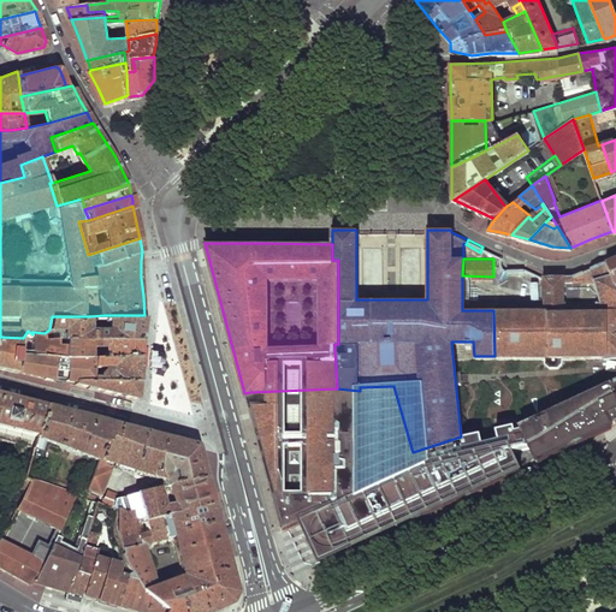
[(545,310),(493,310),(495,356),(550,355),(550,361),(552,364),(560,364),(563,361),(563,355),(604,355),(605,356),(615,355),(615,284),(606,260),(572,274),(544,275),(545,310)]
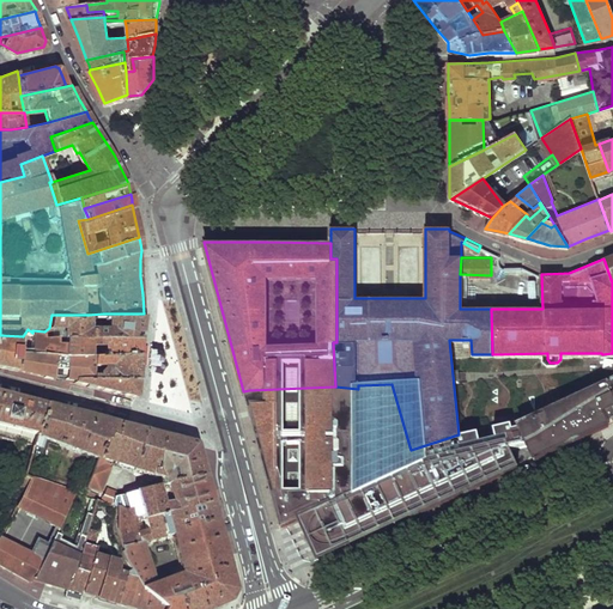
[(49,328),(44,332),(43,334),(65,334),(140,338),(143,326),(144,314),(111,314),(111,326),(89,326),(89,315),(52,315),(49,328)]
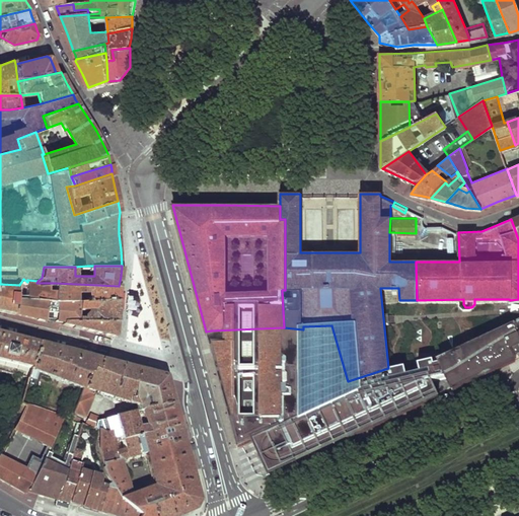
[(27,282),(27,297),(55,299),(55,283),(36,283),(38,281),(27,280),(27,282)]
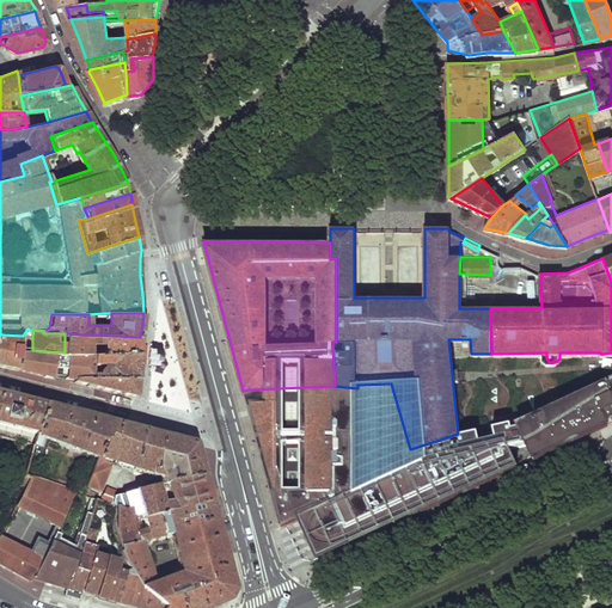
[(140,337),(65,333),(65,352),(86,352),(89,352),(89,343),(105,343),(105,350),(102,350),(102,352),(140,354),(140,345),(140,337)]
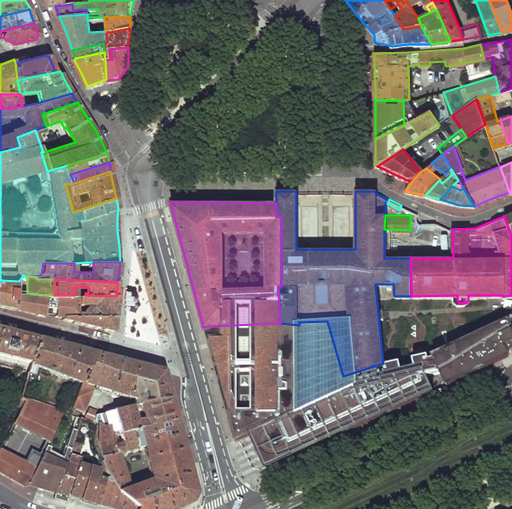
[(0,280),(0,303),(5,304),(17,307),(17,293),(18,285),(20,285),(19,281),(0,280)]
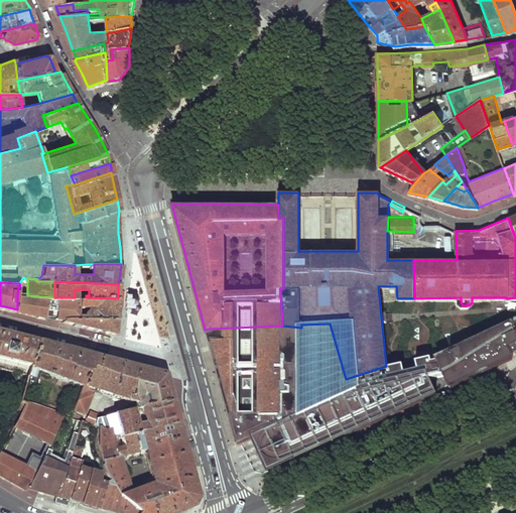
[(44,315),(44,308),(55,308),(55,315),(55,317),(73,318),(73,297),(54,297),(27,295),(17,295),(17,309),(32,313),(44,316),(44,315)]
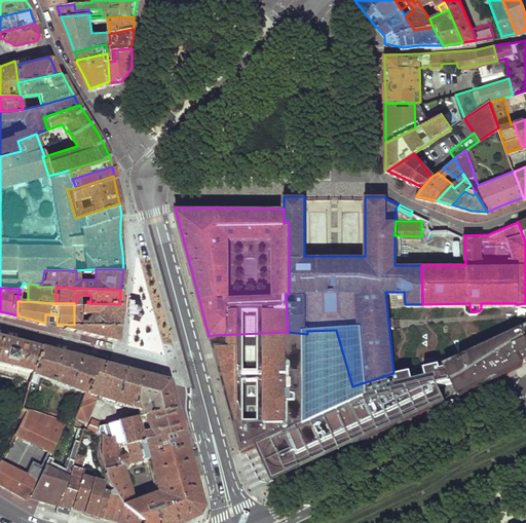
[(118,325),(119,314),(120,304),(87,303),(76,303),(74,303),(74,325),(118,325)]
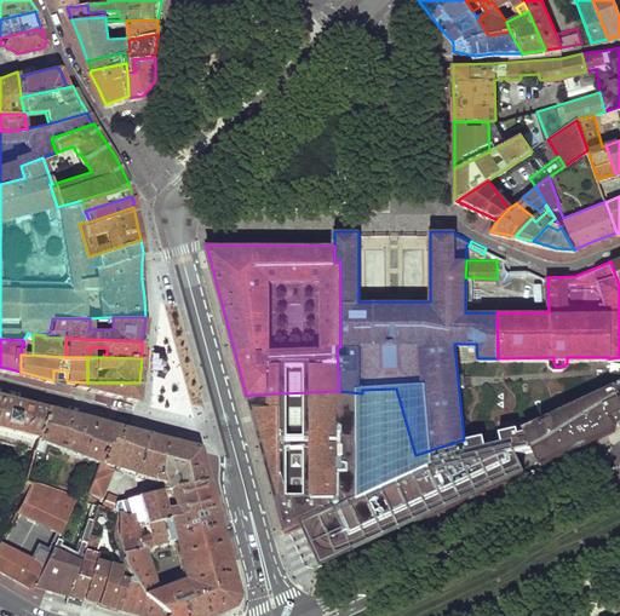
[(87,383),(67,381),(102,391),(138,399),(139,383),(87,383)]
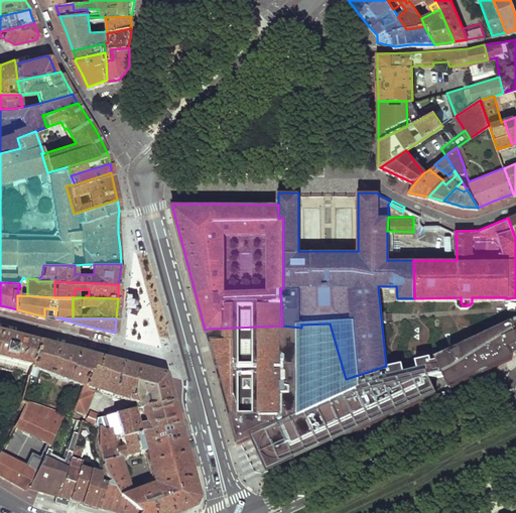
[(515,318),(436,357),(437,359),(431,360),(430,356),(415,360),(417,368),(404,371),(402,363),(386,366),(346,379),(370,419),(435,389),(430,377),(444,373),(449,384),(515,353),(515,318)]
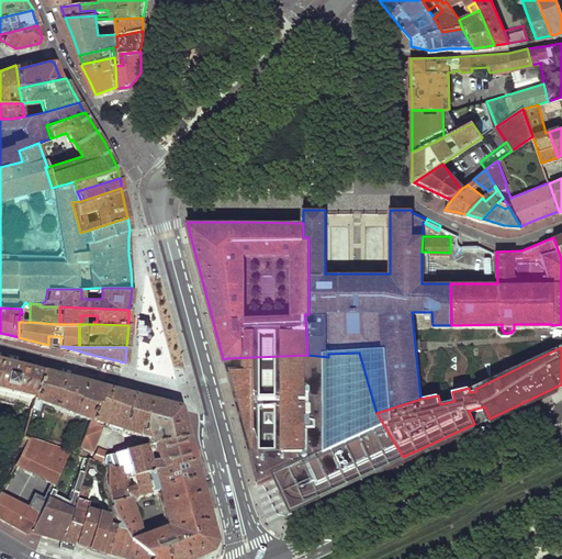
[(375,410),(359,353),(328,354),(328,357),(307,355),(228,358),(228,370),(227,370),(234,394),(258,483),(269,476),(289,465),(290,468),(288,470),(285,473),(284,477),(283,481),(283,484),(284,488),(285,492),(288,495),(291,498),(294,500),(298,501),(301,501),(307,501),(313,499),(317,496),(319,494),(323,492),(325,489),(326,484),(326,481),(326,477),(325,473),(323,470),(321,467),(318,466),(368,443),(380,468),(403,457),(377,413),(375,410)]
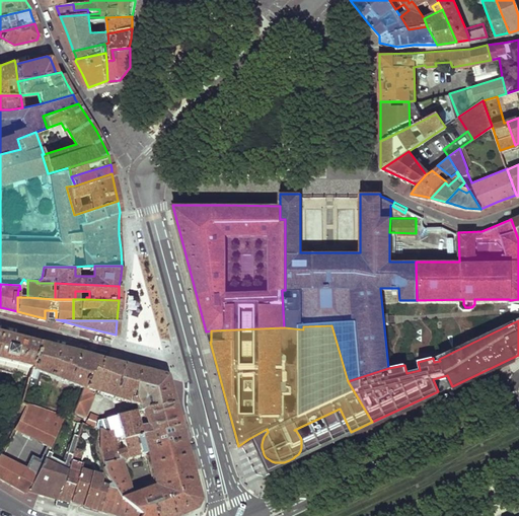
[(0,367),(27,373),(38,341),(11,334),(0,330),(0,367)]
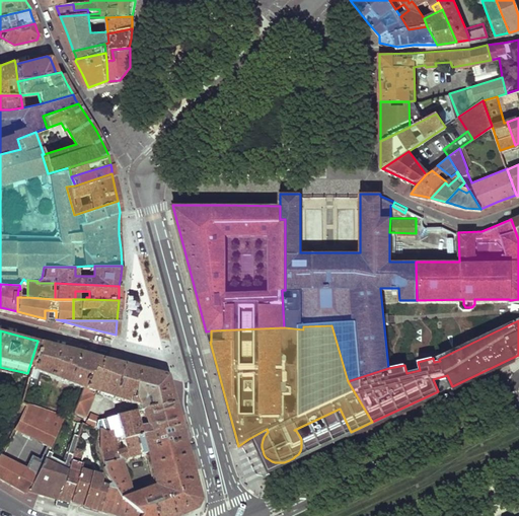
[(27,373),(25,383),(27,383),(34,385),(39,371),(83,387),(100,357),(69,349),(38,341),(27,373)]
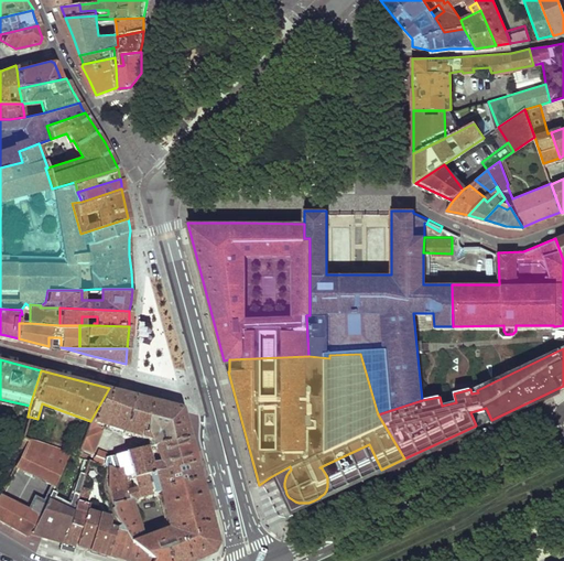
[(109,388),(90,421),(105,425),(122,430),(134,394),(122,391),(119,390),(109,388)]
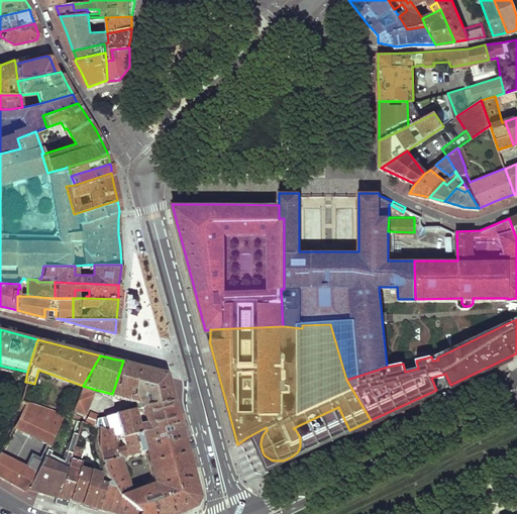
[(123,361),(112,394),(138,402),(141,406),(173,398),(170,386),(166,372),(144,367),(123,361)]
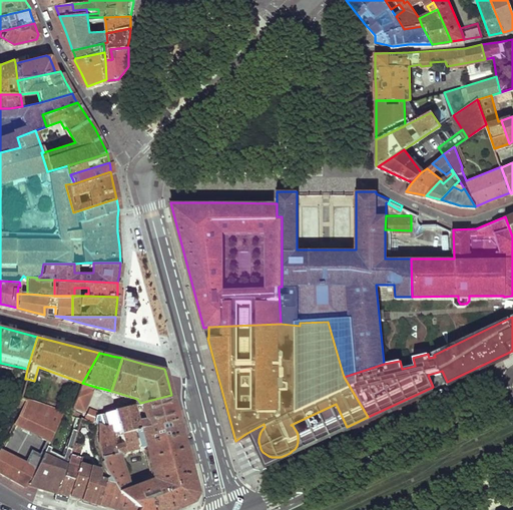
[(75,416),(80,417),(82,412),(85,413),(95,387),(82,383),(70,414),(75,416)]
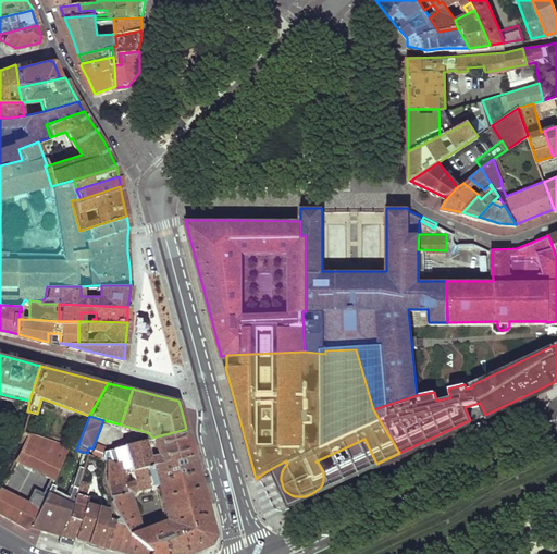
[(152,438),(126,445),(132,470),(152,465),(149,453),(160,451),(162,462),(193,454),(189,442),(186,429),(152,438)]
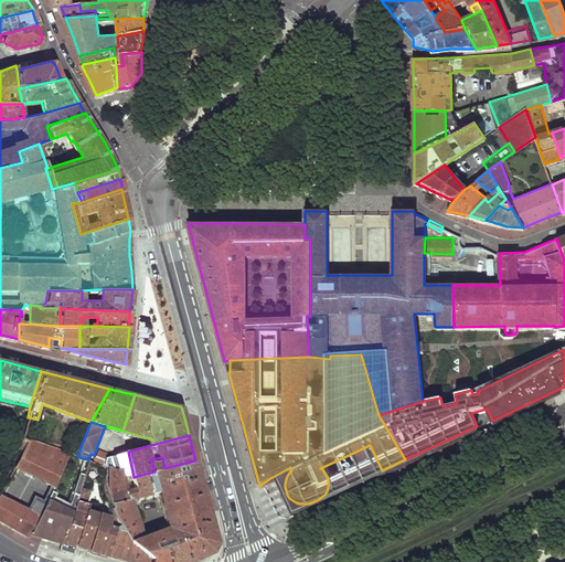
[(25,533),(32,531),(52,489),(67,456),(68,453),(28,438),(23,447),(0,491),(0,518),(8,523),(25,533)]
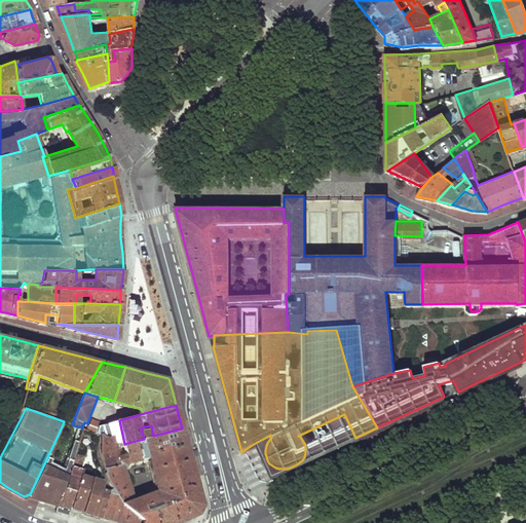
[(355,438),(344,414),(298,436),(300,437),(302,440),(304,443),(305,446),(305,450),(305,453),(304,457),(302,460),(299,462),(297,464),(293,467),(355,438)]
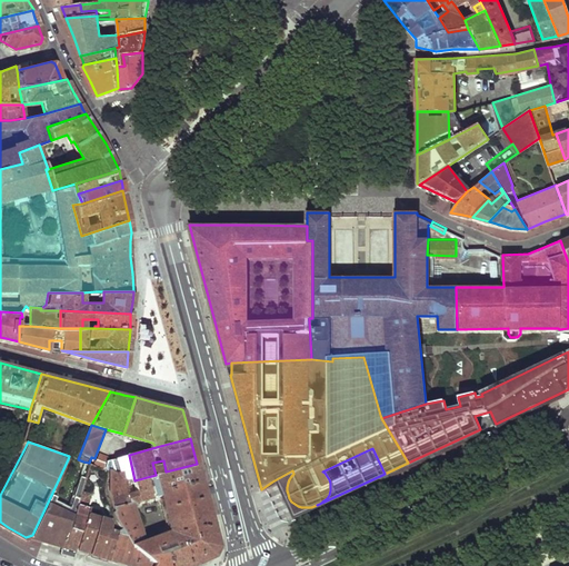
[(105,468),(108,462),(106,462),(108,456),(100,454),(95,465),(105,468)]
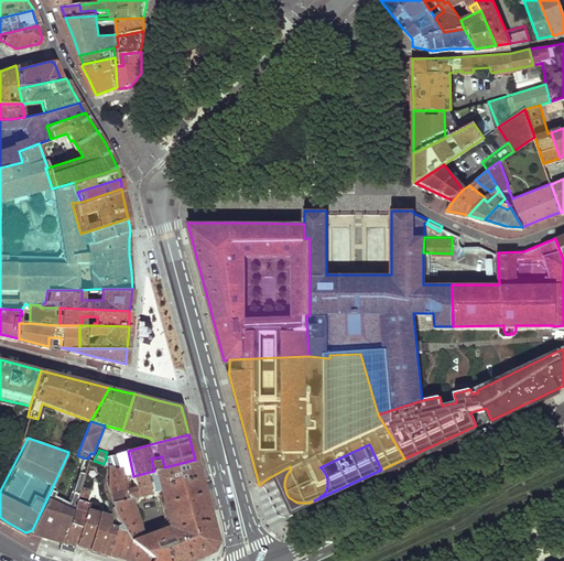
[(128,538),(132,542),(138,547),(143,551),(150,556),(148,560),(186,560),(192,559),(212,550),(217,540),(206,500),(195,460),(164,467),(154,471),(133,476),(128,451),(107,456),(109,466),(104,464),(102,472),(102,481),(104,488),(105,497),(108,506),(111,515),(114,519),(117,526),(122,532),(128,538)]
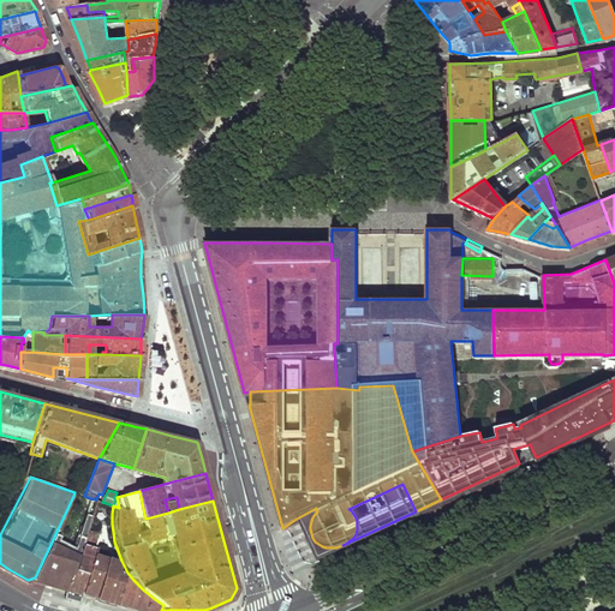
[(52,582),(67,587),(82,543),(87,528),(96,499),(90,498),(82,522),(79,522),(71,543),(58,537),(59,533),(57,532),(35,577),(52,582)]
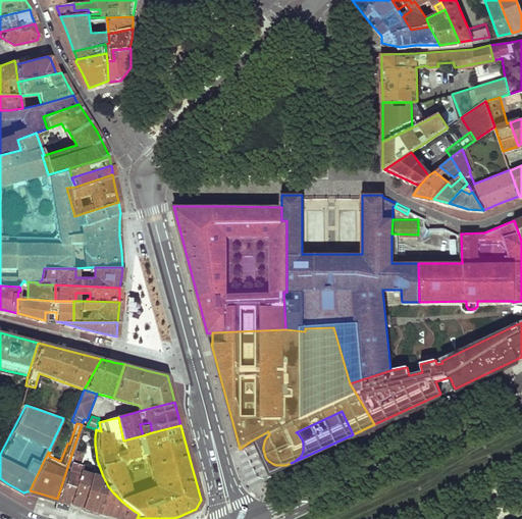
[(69,461),(80,464),(83,452),(73,449),(69,461)]
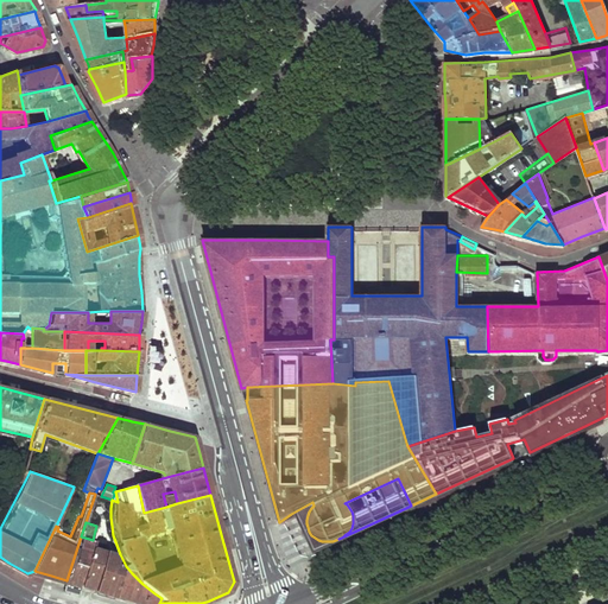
[(75,583),(83,585),(94,548),(96,541),(93,540),(81,536),(67,580),(75,583)]
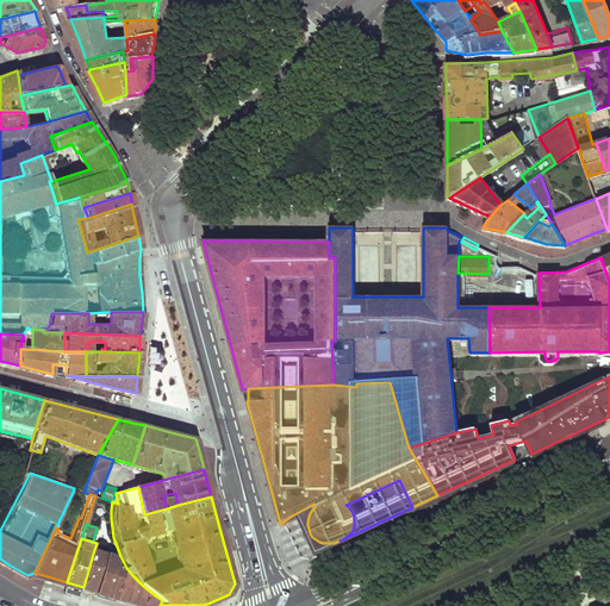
[(148,605),(160,605),(162,600),(155,595),(149,591),(143,586),(138,581),(132,575),(126,568),(124,570),(117,568),(119,562),(116,557),(94,550),(83,587),(95,591),(95,592),(117,598),(117,597),(122,598),(148,605)]
